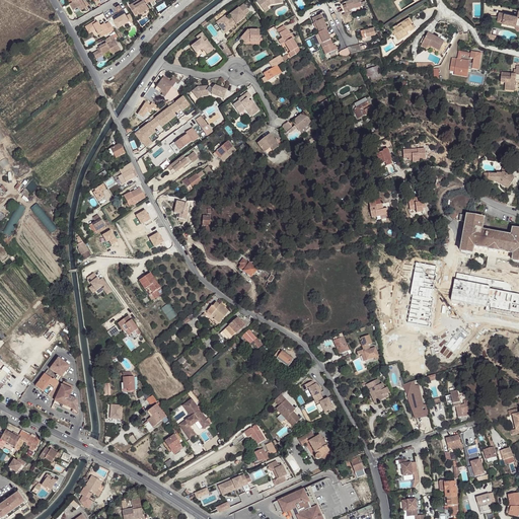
[(74,0),(73,1),(69,3),(73,9),(78,5),(81,9),(89,4),(87,0),(82,0),(74,0)]
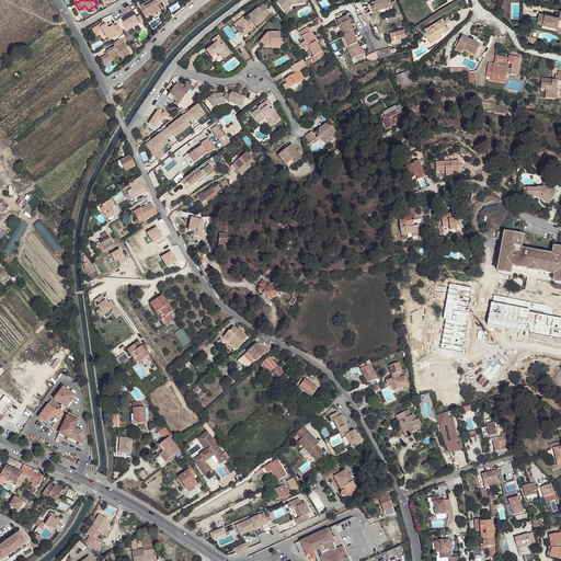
[(160,0),(151,0),(152,1),(145,6),(144,3),(139,7),(146,18),(149,15),(150,16),(161,10),(158,4),(162,1),(160,0)]
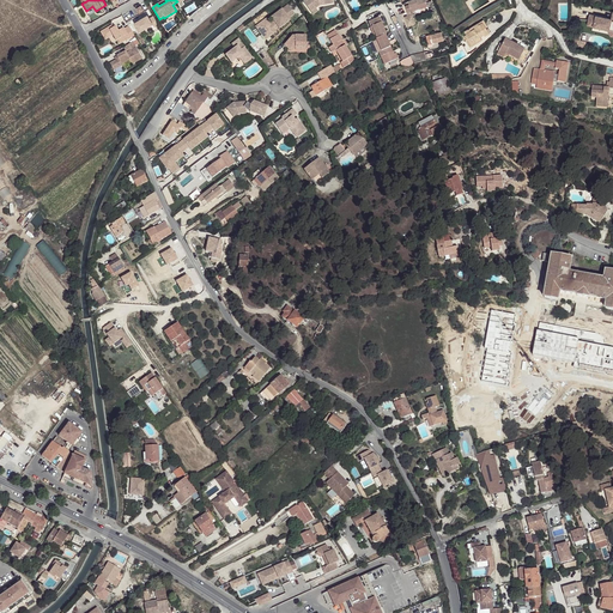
[(305,0),(303,2),(311,12),(316,8),(319,6),(333,4),(332,0),(305,0)]
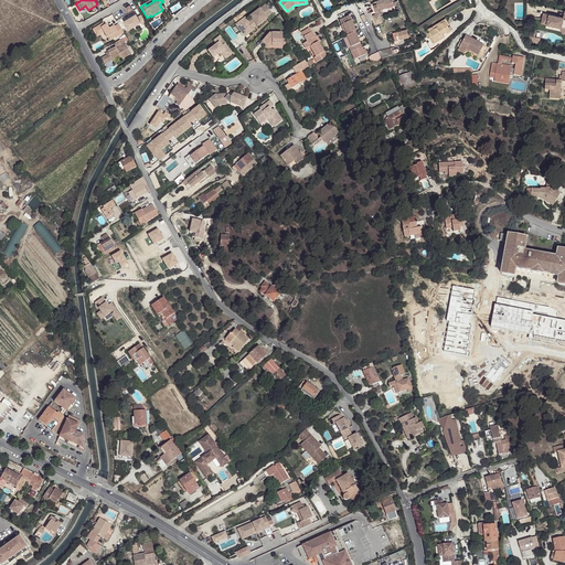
[(379,10),(394,4),(394,2),(392,0),(377,0),(379,3),(373,6),(375,11),(373,11),(370,12),(374,24),(382,22),(379,10)]
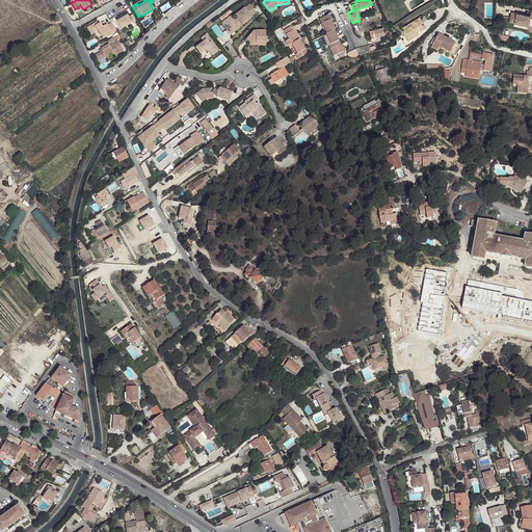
[(244,8),(235,16),(238,19),(235,21),(231,17),(222,23),(228,30),(232,27),(235,31),(240,28),(238,26),(237,24),(240,22),(241,24),(242,25),(251,18),(250,17),(256,12),(250,6),(245,9),(244,8)]
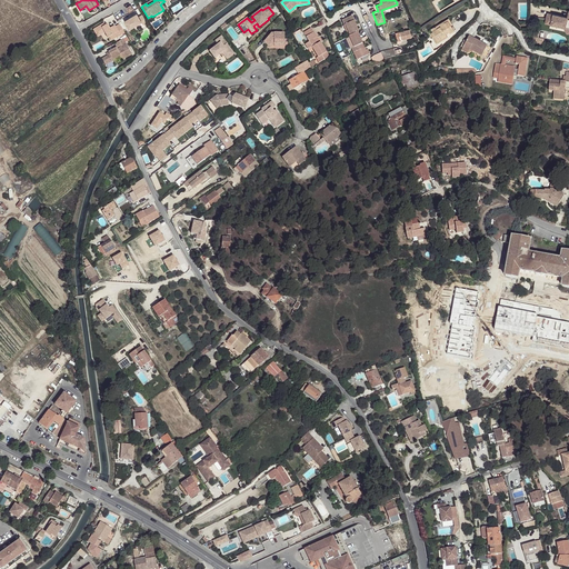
[(143,25),(147,22),(142,15),(139,17),(137,13),(123,21),(129,30),(141,22),(143,25)]
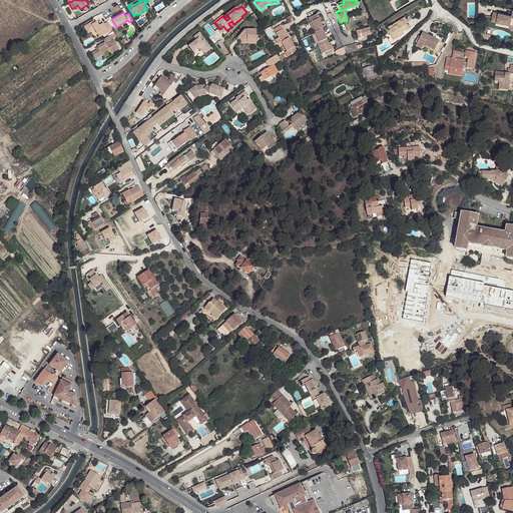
[(512,25),(512,17),(511,17),(512,16),(493,12),(492,18),(497,19),(496,22),(509,25),(512,25)]
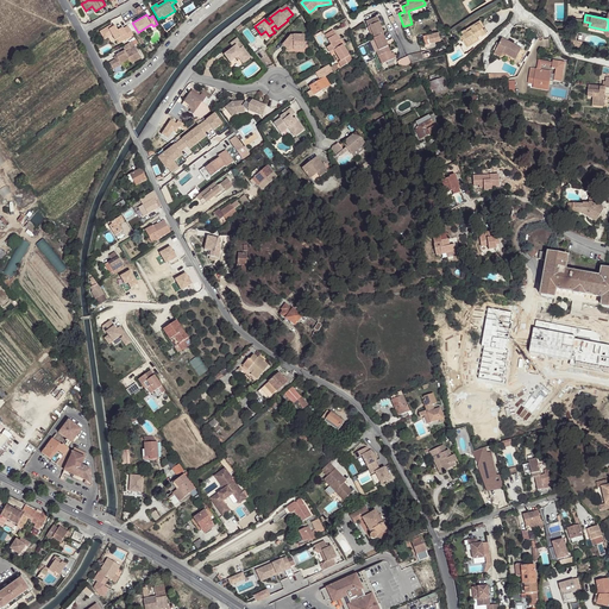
[(369,27),(375,39),(382,36),(383,35),(378,24),(380,23),(377,18),(366,23),(369,27)]
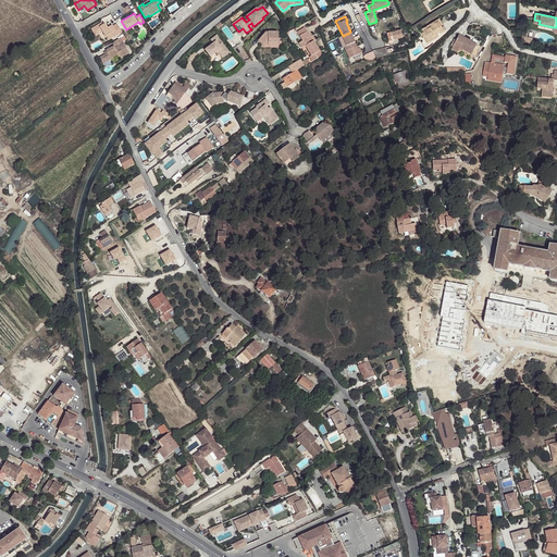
[(441,33),(445,31),(442,25),(438,21),(434,23),(434,22),(430,24),(431,26),(428,28),(426,26),(422,28),(423,32),(421,33),(423,37),(425,35),(429,39),(432,37),(434,39),(438,36),(436,34),(440,32),(441,33)]
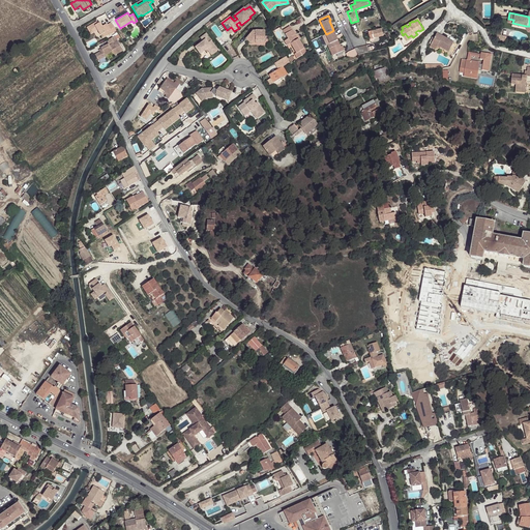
[(116,31),(111,23),(107,26),(104,27),(104,26),(101,27),(99,24),(98,24),(97,22),(90,26),(93,31),(96,29),(97,31),(100,36),(101,35),(104,38),(116,31)]
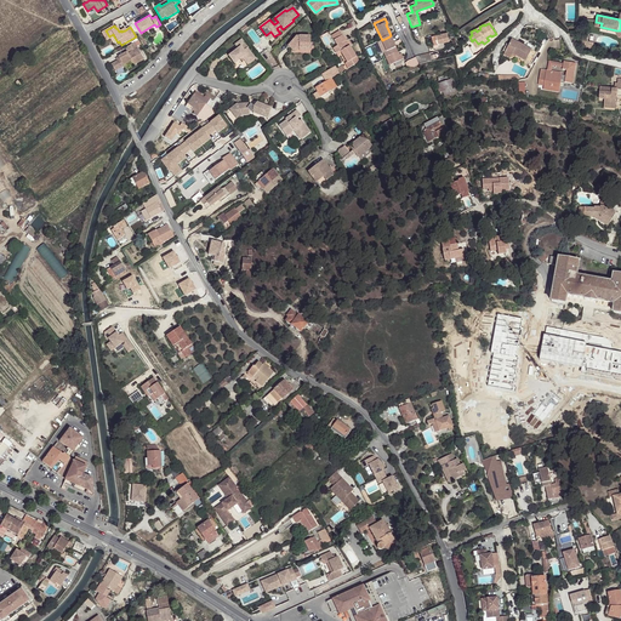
[(102,33),(107,41),(114,36),(113,34),(109,36),(106,30),(102,33)]
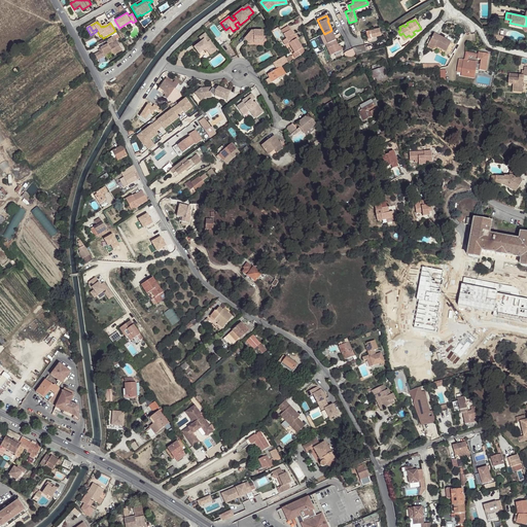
[(295,59),(305,53),(289,27),(282,31),(286,39),(283,41),(286,46),(289,44),(294,53),(293,54),(295,59)]
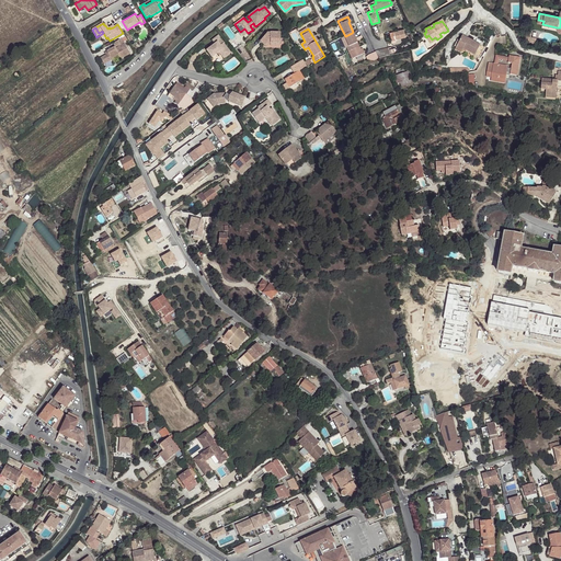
[(405,37),(404,30),(390,33),(393,45),(402,43),(401,38),(405,37)]
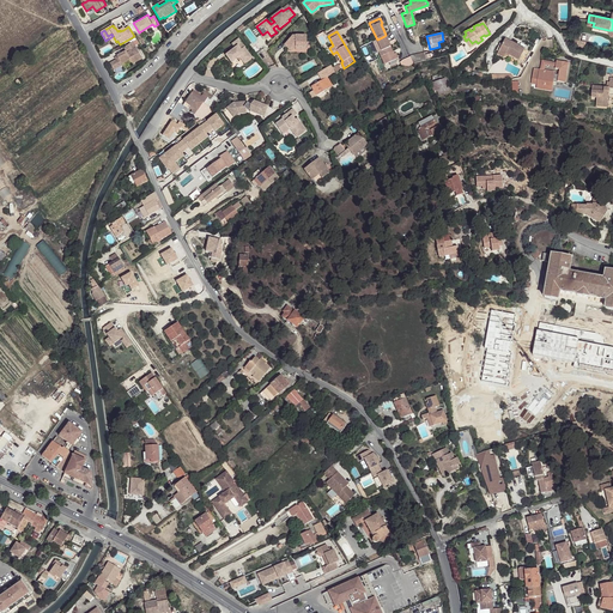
[(575,35),(574,46),(584,47),(586,42),(580,41),(581,35),(575,35)]
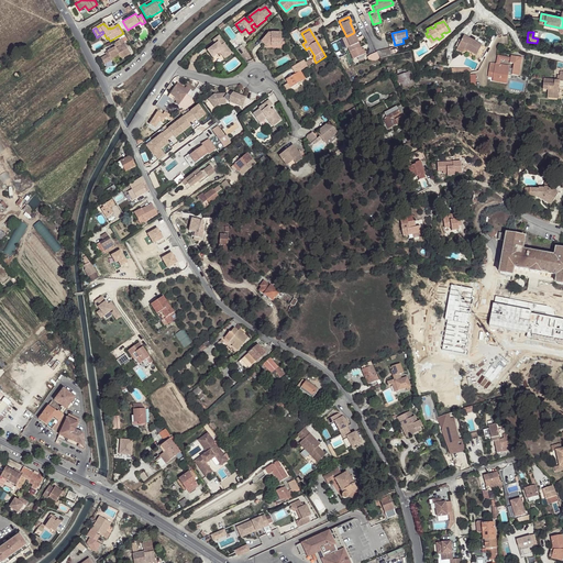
[(268,33),(261,42),(267,48),(272,44),(280,44),(282,33),(268,33)]
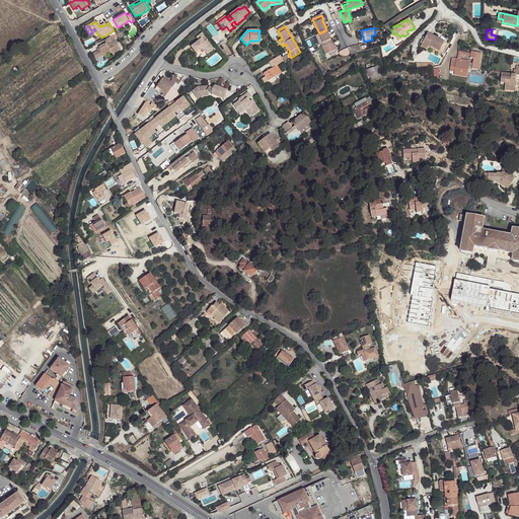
[(322,48),(331,44),(325,30),(319,33),(318,33),(322,43),(320,44),(322,48)]
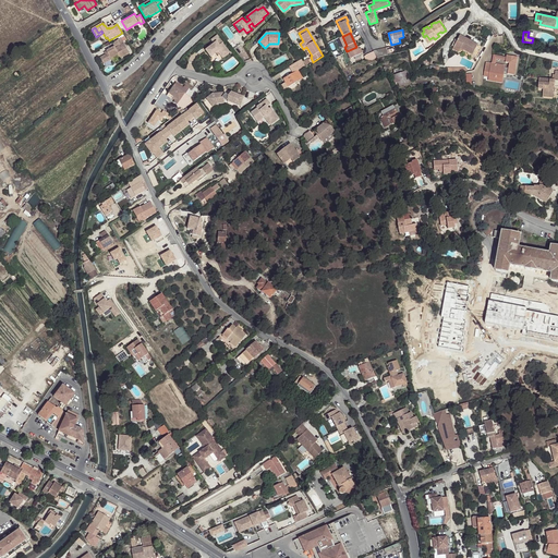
[(476,57),(482,47),(460,35),(455,47),(460,50),(461,48),(476,57)]
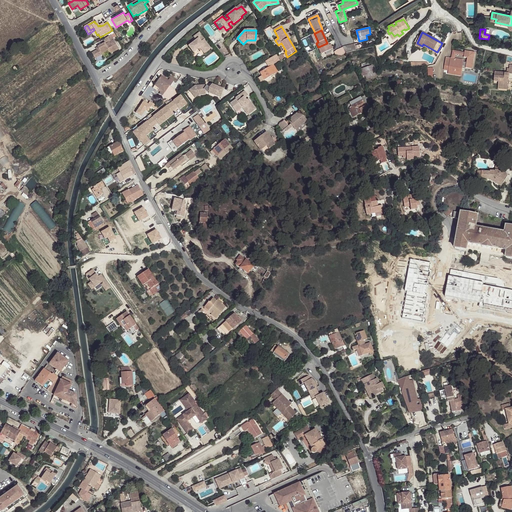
[(188,46),(193,53),(198,49),(200,48),(201,49),(204,53),(211,48),(199,33),(193,37),(196,41),(188,46)]
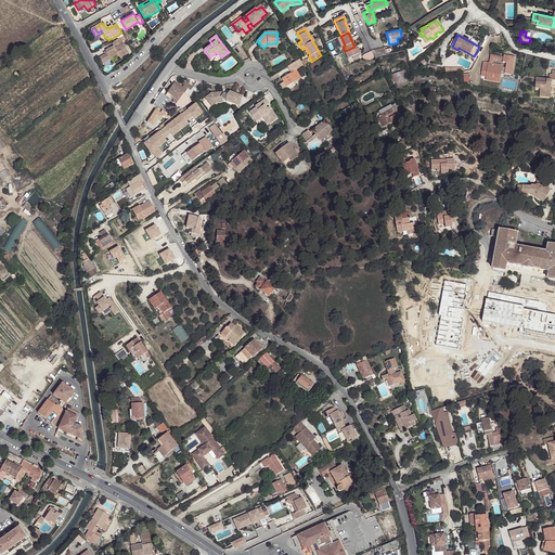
[(115,41),(113,43),(115,47),(116,47),(117,48),(114,49),(113,48),(105,52),(107,54),(105,55),(99,59),(102,64),(111,60),(110,59),(117,54),(119,59),(129,53),(121,42),(120,39),(115,41)]
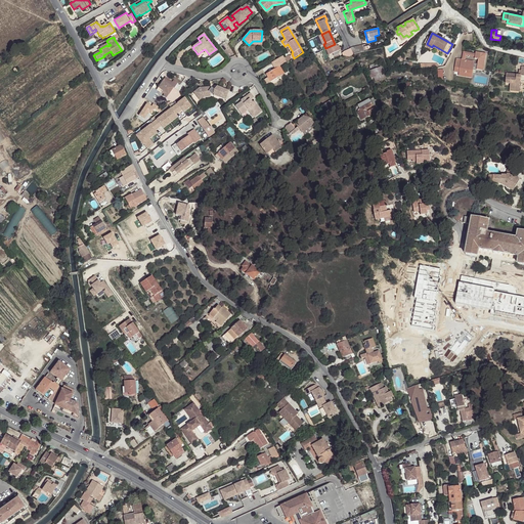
[(364,51),(362,45),(350,48),(353,54),(364,51)]
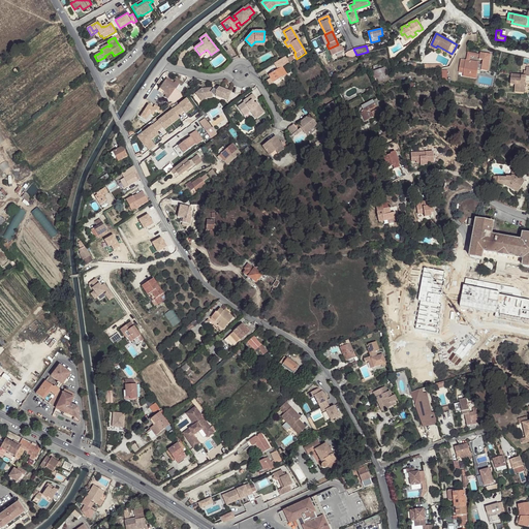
[(466,61),(461,60),(459,68),(464,69),(463,72),(477,74),(478,68),(481,68),(481,70),(488,71),(490,55),(480,53),(480,55),(479,58),(479,59),(483,60),(483,65),(478,64),(475,63),(475,62),(470,61),(466,61)]
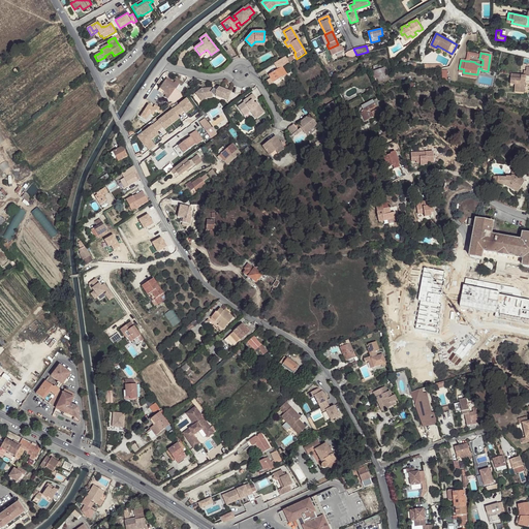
[(470,57),(479,58),(480,55),(468,53),(466,61),(470,61),(470,57)]
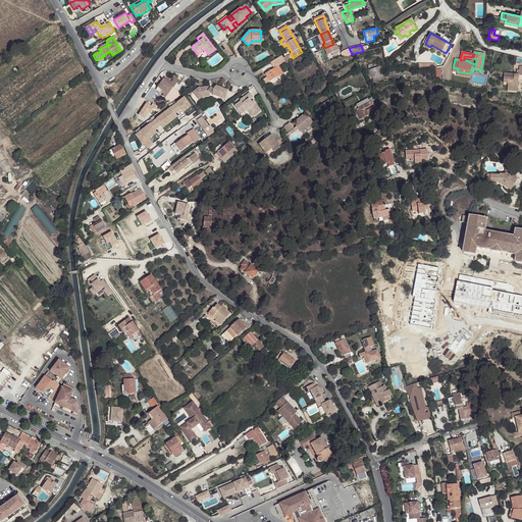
[(284,61),(281,56),(270,62),(274,68),(265,74),(267,77),(263,80),(265,84),(282,73),(278,65),(284,61)]
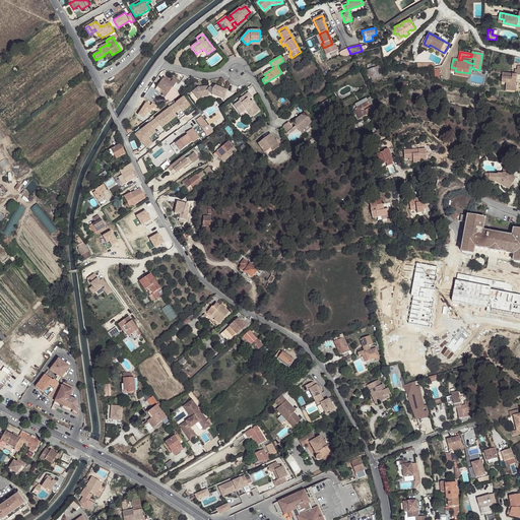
[(519,66),(517,66),(517,70),(515,70),(515,75),(512,75),(512,74),(511,74),(502,73),(502,82),(506,83),(506,88),(515,88),(516,81),(519,80),(519,66)]
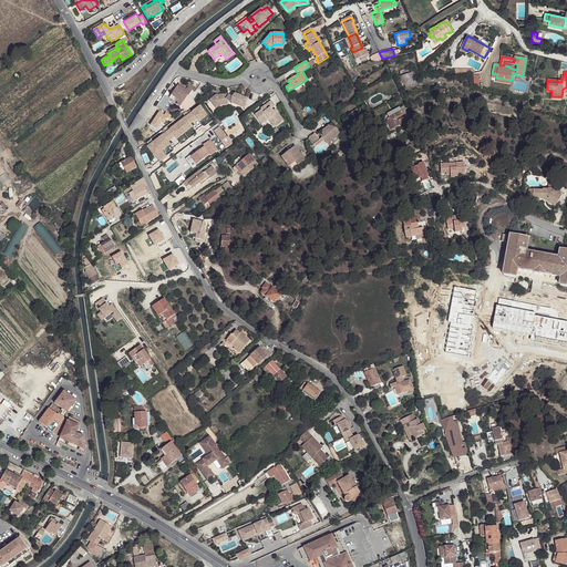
[(411,73),(399,76),(401,84),(404,83),(413,80),(411,73)]
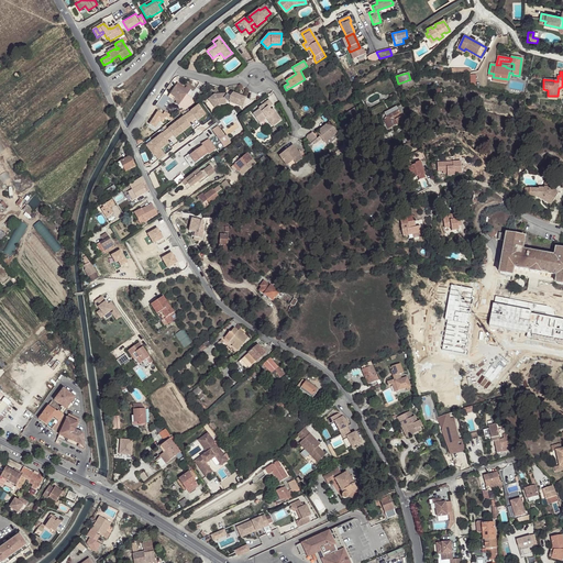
[(185,110),(196,101),(187,96),(191,89),(187,86),(185,88),(177,84),(175,86),(176,86),(168,97),(173,100),(175,98),(178,100),(175,103),(184,109),(176,112),(178,116),(185,110)]
